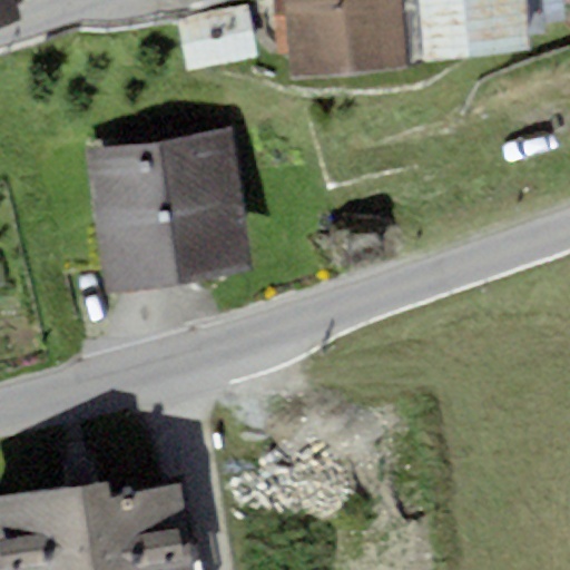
[(16,0),(0,0),(0,22),(21,17),(16,0)]
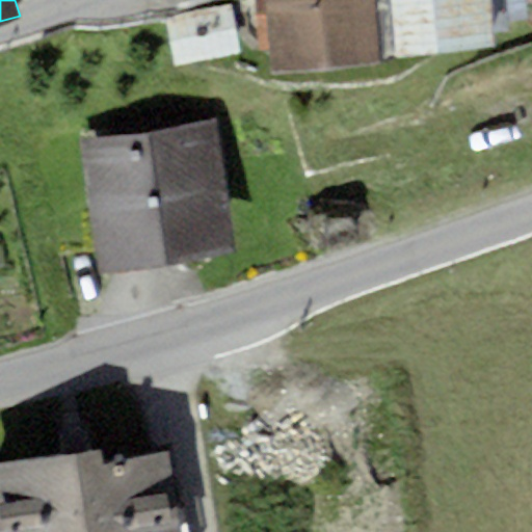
[(246,0),(251,43),(268,42),(270,70),(388,58),(381,0),(246,0)]
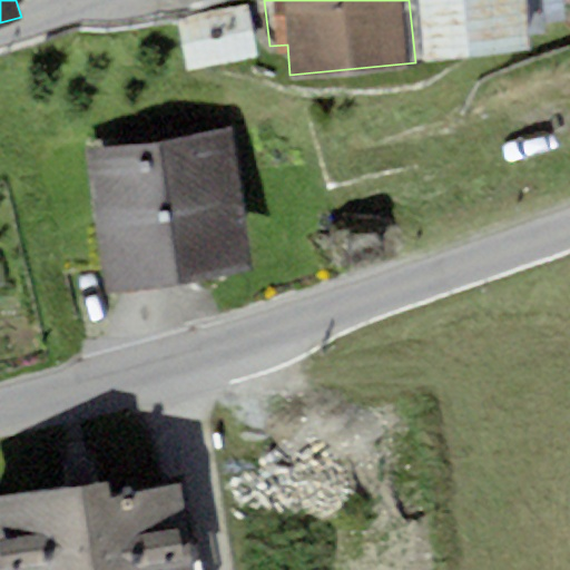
[(425,61),(419,0),(409,0),(415,62),(425,61)]
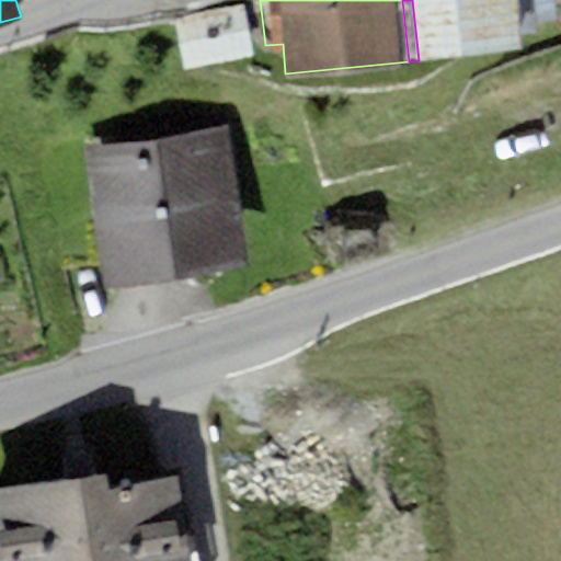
[(412,0),(419,60),(523,52),(522,35),(517,0),(412,0)]
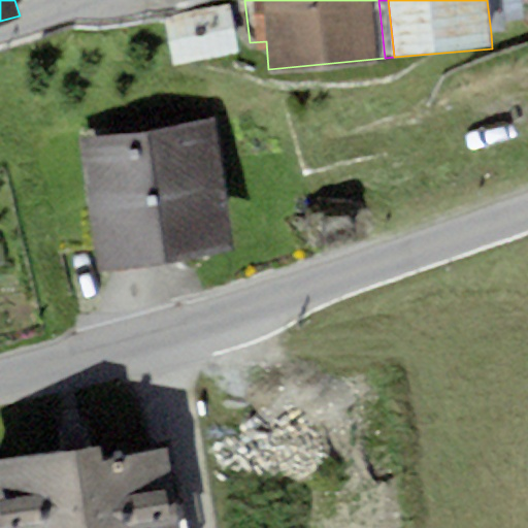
[(501,0),(487,0),(491,33),(505,32),(501,0)]
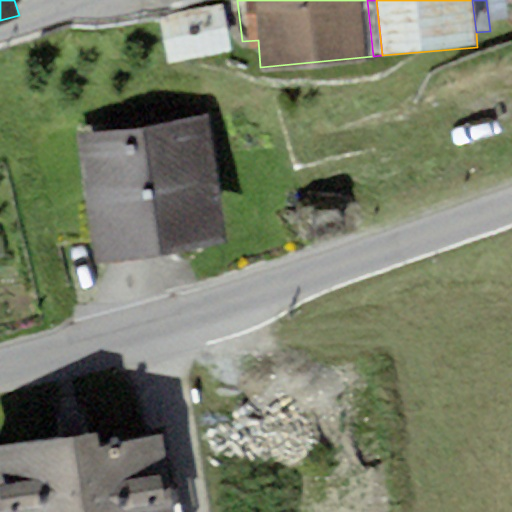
[(231,50),(221,6),(160,20),(170,64),(231,50)]
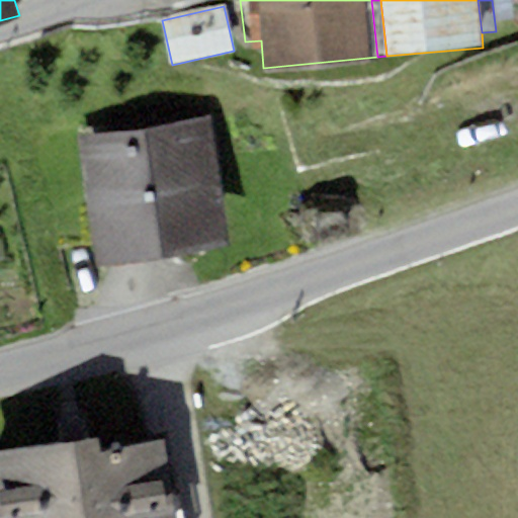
[(210,116),(79,139),(100,267),(233,246),(210,116)]
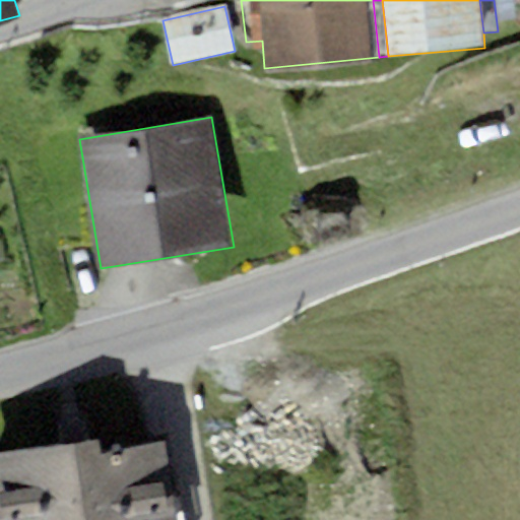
[(101,437),(0,452),(0,519),(178,519),(167,442),(103,452),(101,437)]
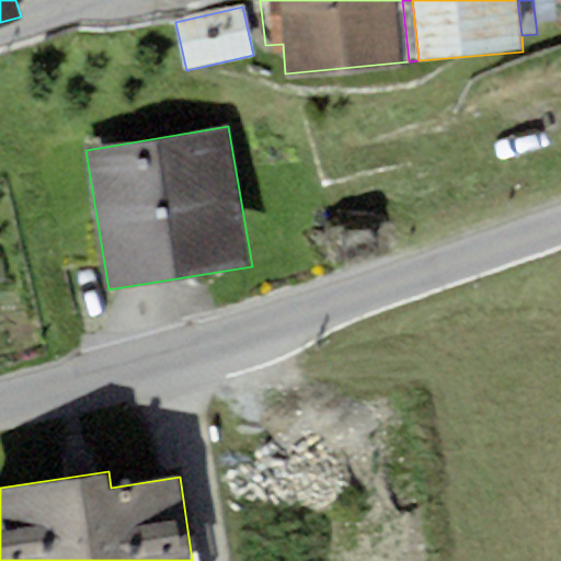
All buildings are outlined.
